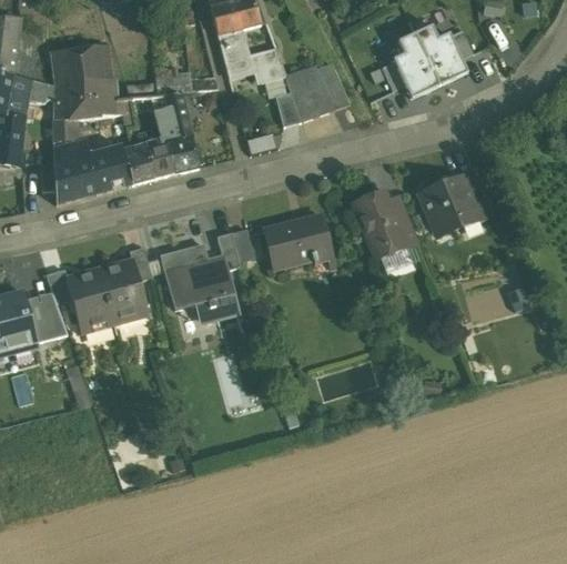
[(190,0),(182,2),(184,26),(196,24),(190,0)]
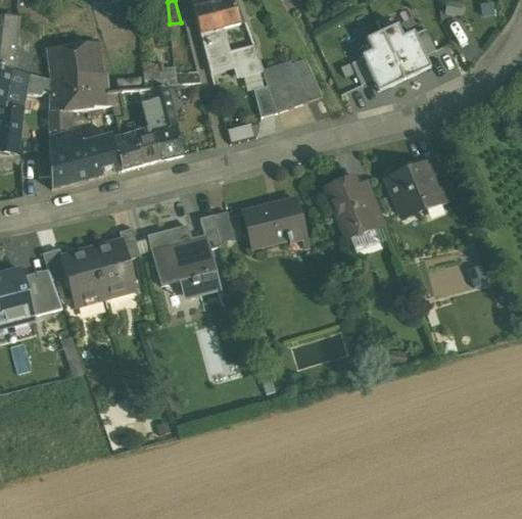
[(220,0),(194,6),(200,32),(223,27),(245,20),(238,0),(220,0)]
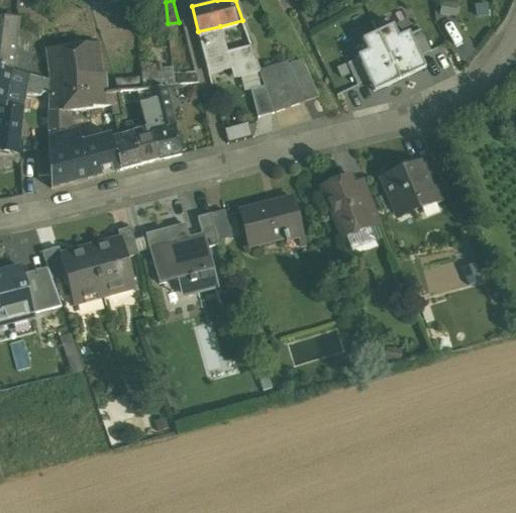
[(18,16),(0,16),(0,66),(11,69),(14,47),(18,16)]
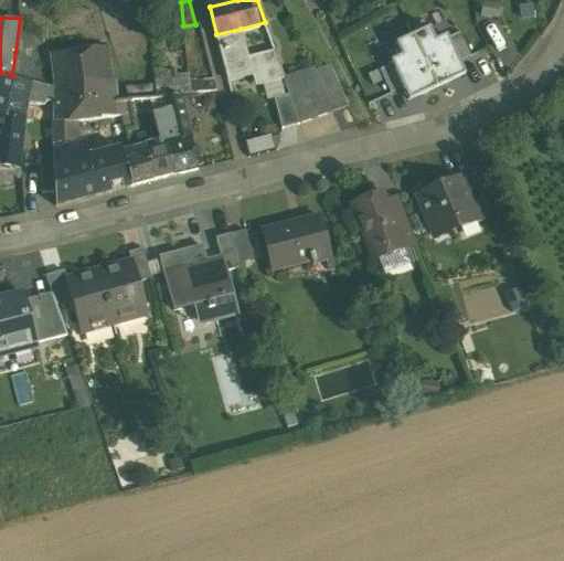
[(431,24),(413,33),(438,85),(466,72),(460,60),(448,35),(447,33),(437,38),(431,24)]
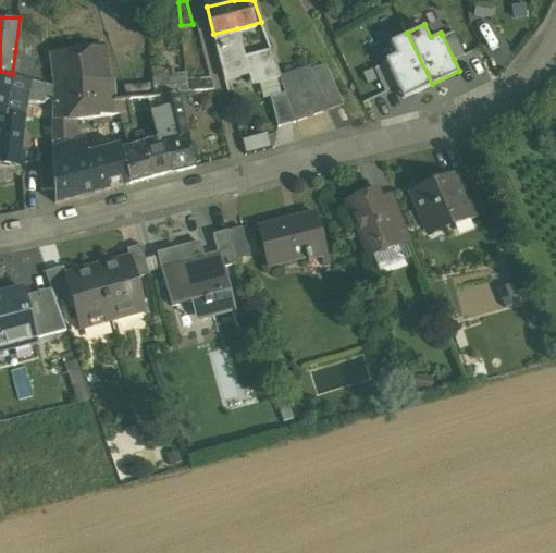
[(237,28),(213,34),(225,76),(254,69),(257,81),(280,75),(270,47),(245,53),(237,28)]
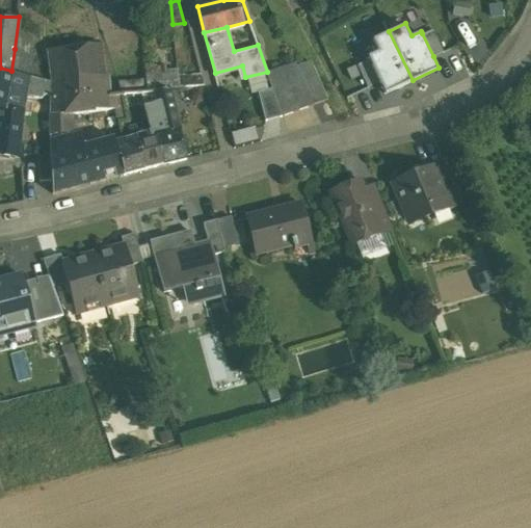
[(433,28),(422,33),(433,56),(444,51),(433,28)]
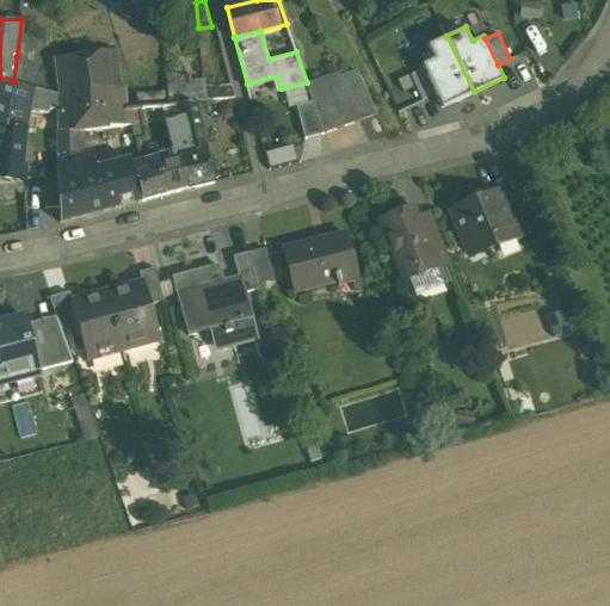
[(444,107),(474,92),(447,36),(429,44),(436,59),(423,65),(424,66),(437,92),(444,107)]
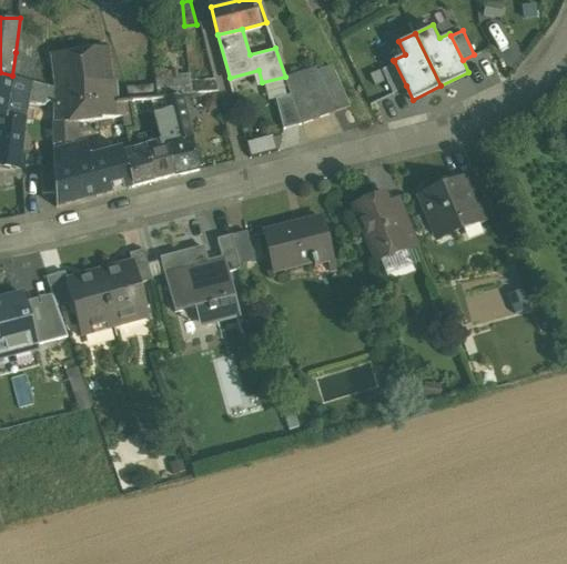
[(108,44),(51,50),(56,86),(111,79),(108,44)]
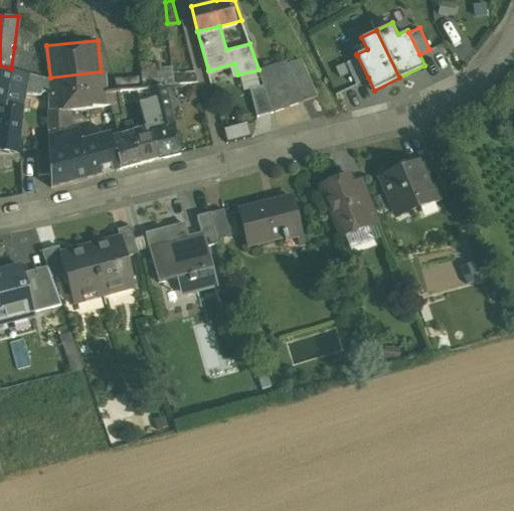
[(14,47),(11,68),(24,71),(24,70),(27,48),(14,47)]
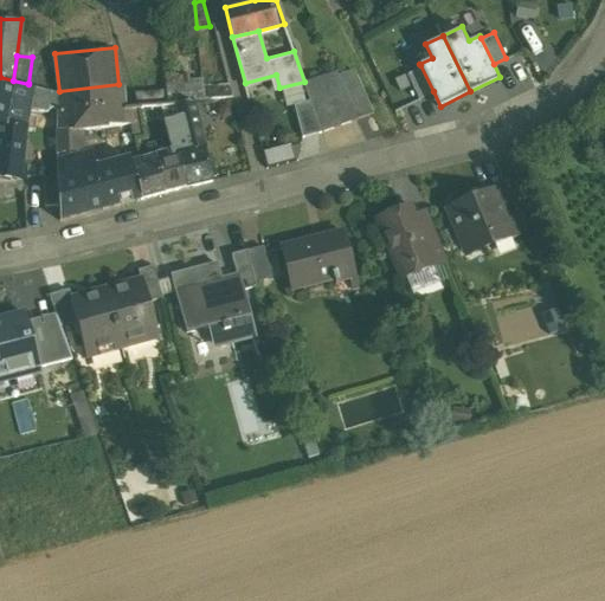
[(433,91),(420,65),(409,71),(420,97),(433,91)]
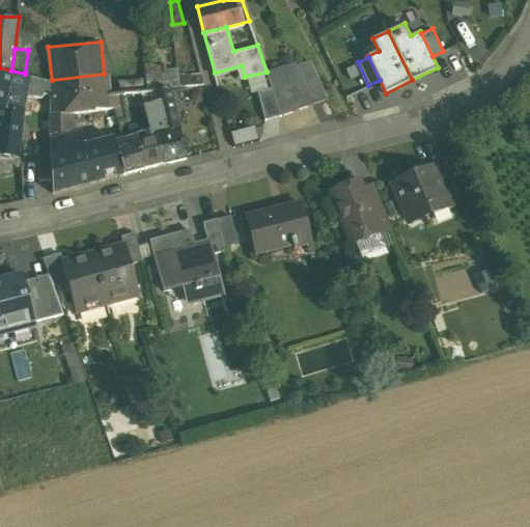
[(296,64),(313,102),(329,94),(311,58),(296,64)]
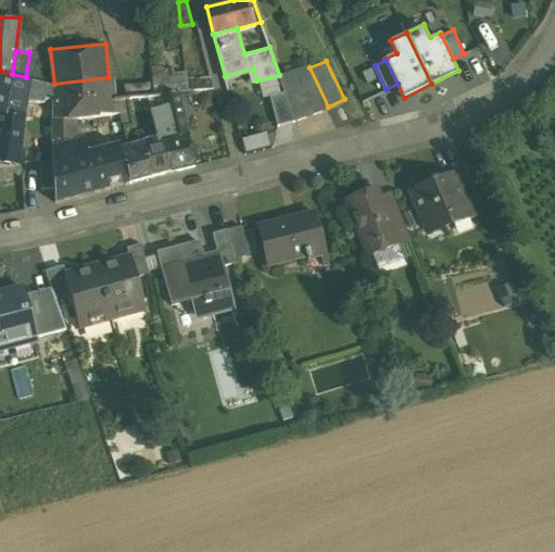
[(186,65),(152,66),(153,79),(154,91),(188,89),(186,65)]
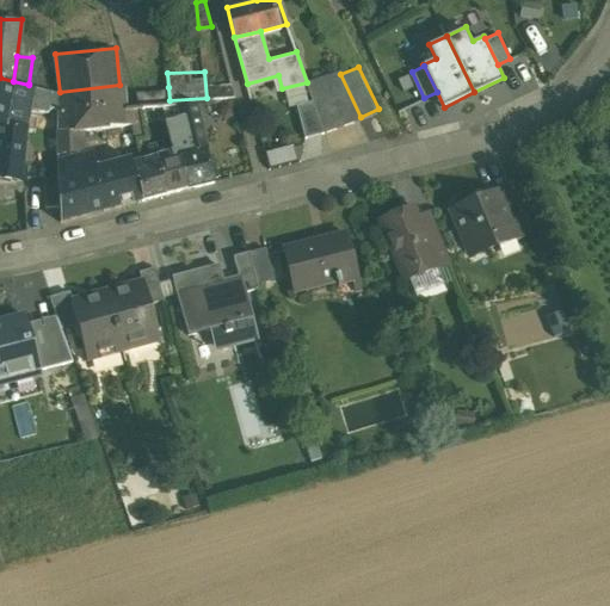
[(330,96),(340,125),(361,117),(340,74),(339,72),(324,76),(330,96)]
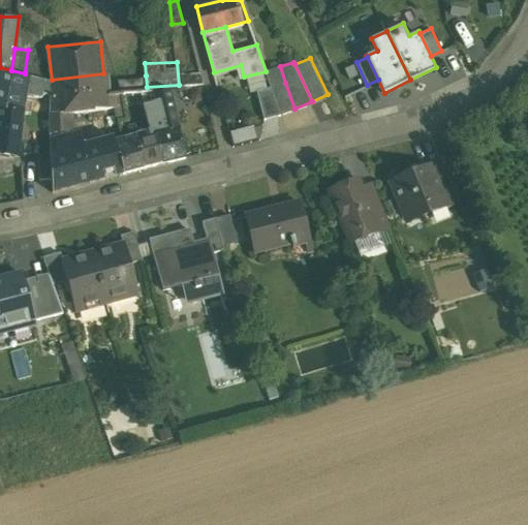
[(280,66),(266,71),(271,86),(272,87),(285,83),(280,66)]
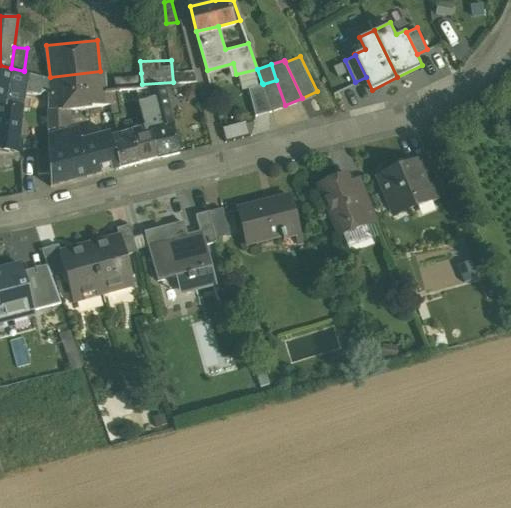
[(11,68),(0,65),(0,101),(20,104),(23,81),(24,71),(11,68)]
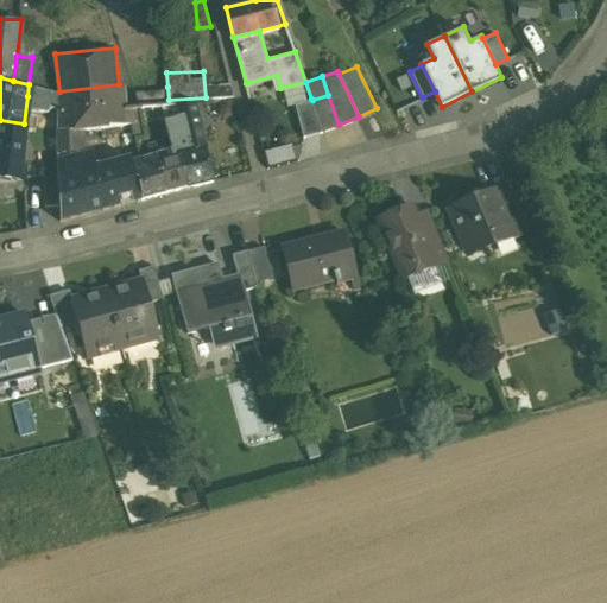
[(59,91),(29,83),(29,84),(27,96),(59,106),(59,91)]
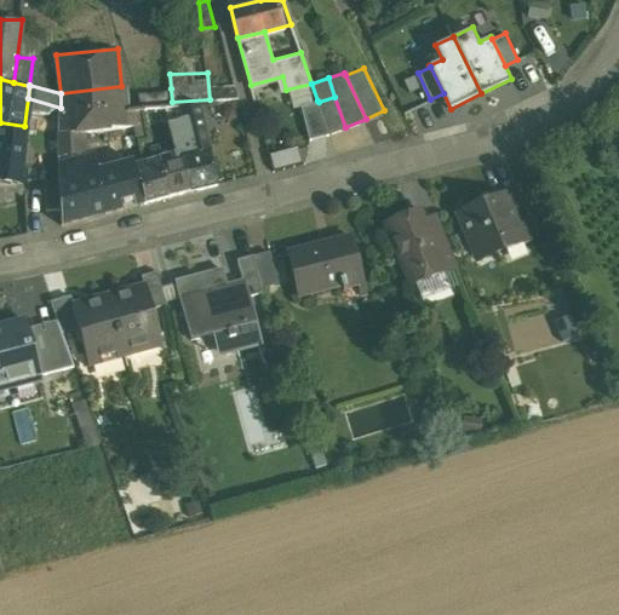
[(121,86),(61,93),(61,108),(59,133),(80,131),(129,125),(124,85),(121,86)]
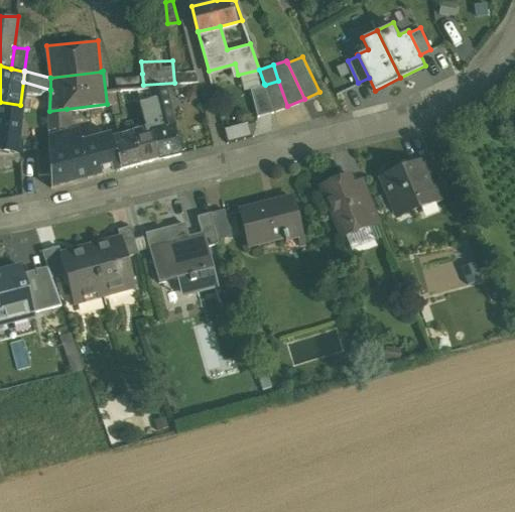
[(143,85),(142,74),(114,76),(117,87),(143,85)]
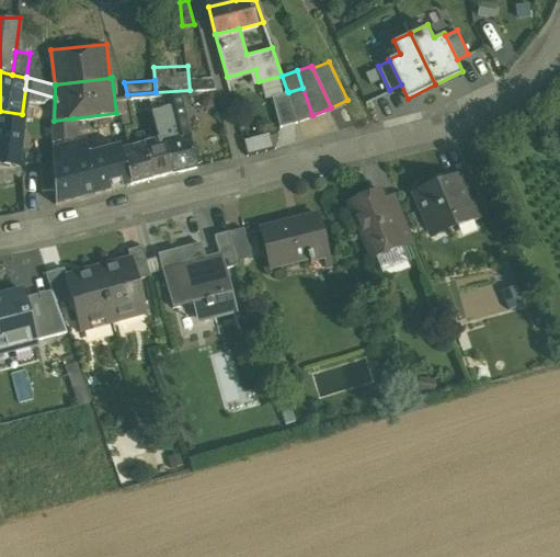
[(312,115),(303,88),(288,92),(298,120),(312,115)]
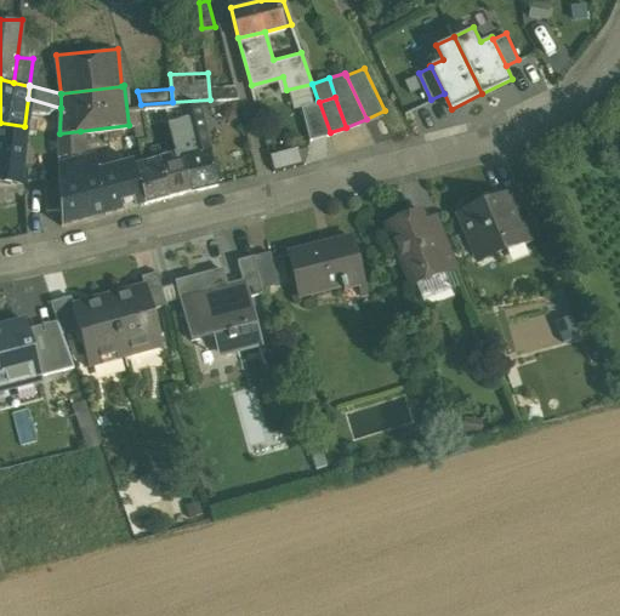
[(319,102),(318,101),(301,107),(311,138),(330,132),(319,102)]
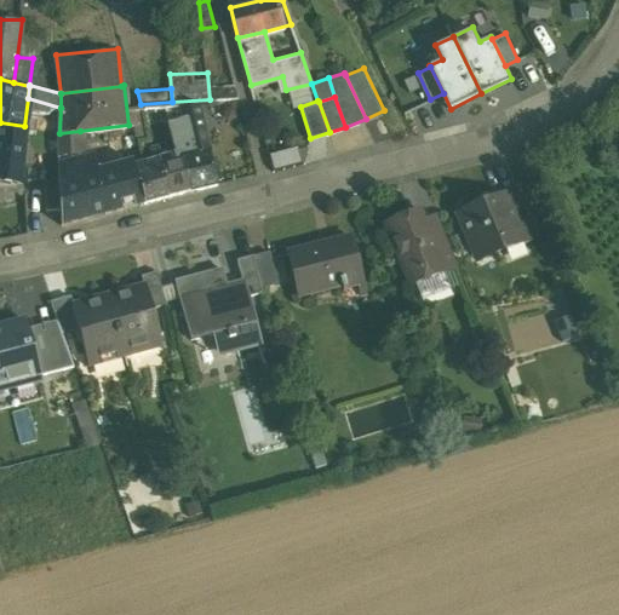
[(196,103),(179,104),(193,154),(208,150),(196,103)]
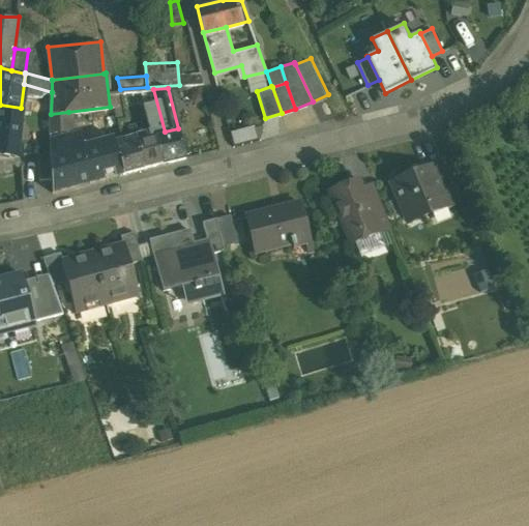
[(165,132),(153,89),(142,90),(150,136),(156,134),(165,132)]
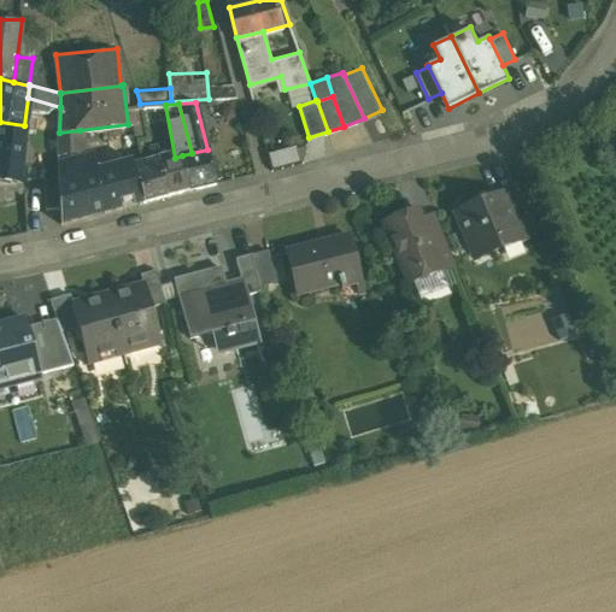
[(24,125),(0,122),(0,175),(19,176),(24,125)]
